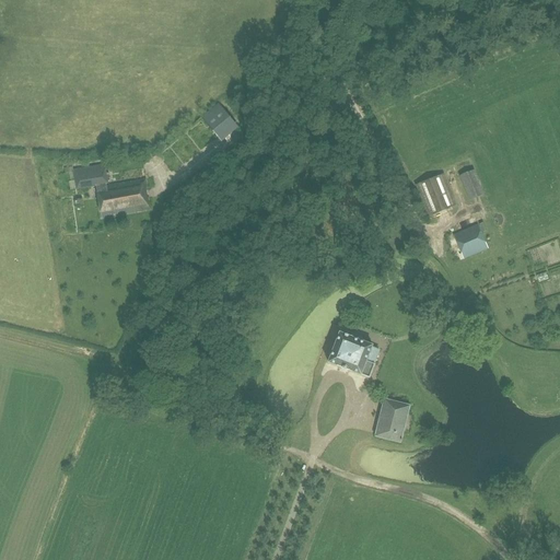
[(231,114),(213,128),(230,148),(247,133),(231,114)]
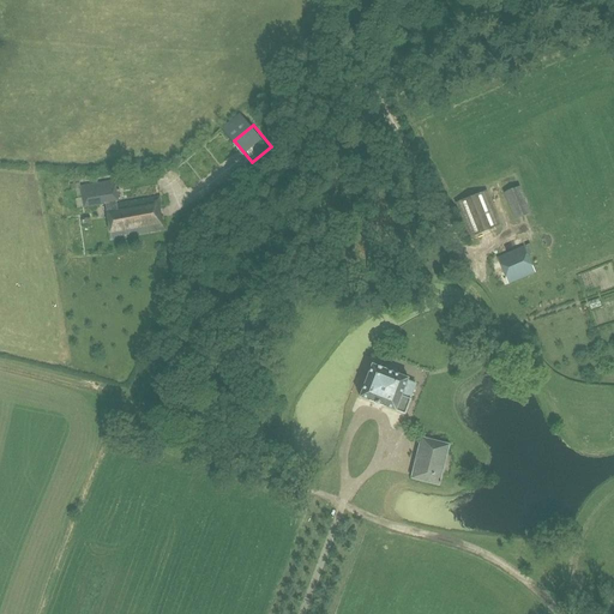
[(80,187),(85,209),(106,205),(112,241),(166,232),(160,198),(119,204),(115,181),(80,187)]
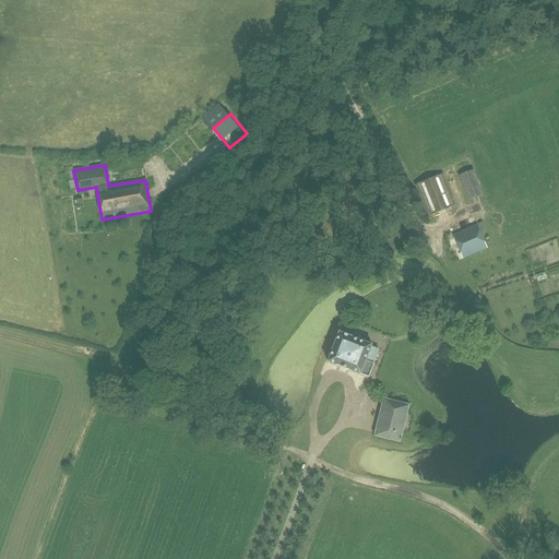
[(468,200),(483,194),(473,170),(459,176),(468,200)]
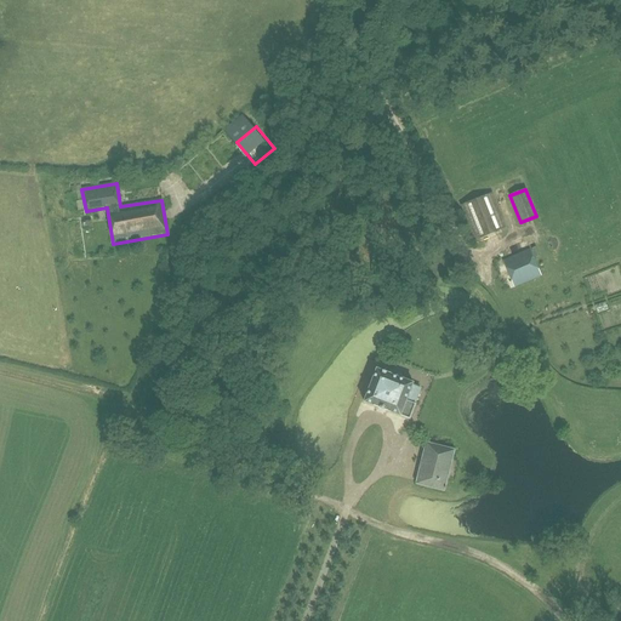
[(474,240),(506,227),(491,193),(460,205),(474,240)]
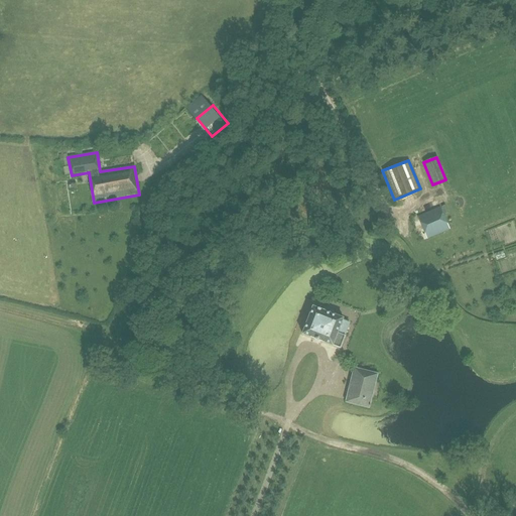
[(449,229),(440,207),(417,216),(426,238),(449,229)]
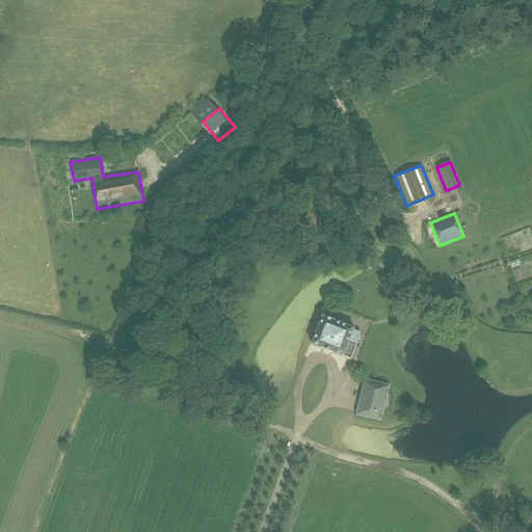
[(460,297),(469,295),(466,286),(458,288),(460,297)]
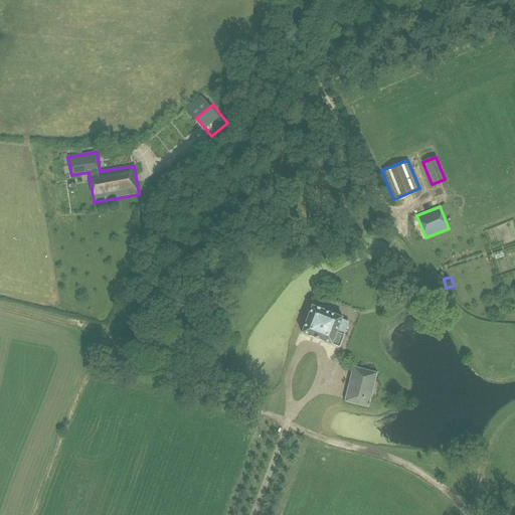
[(321,309),(311,306),(301,333),(339,347),(349,319),(333,313),(334,311),(322,306),(321,309)]
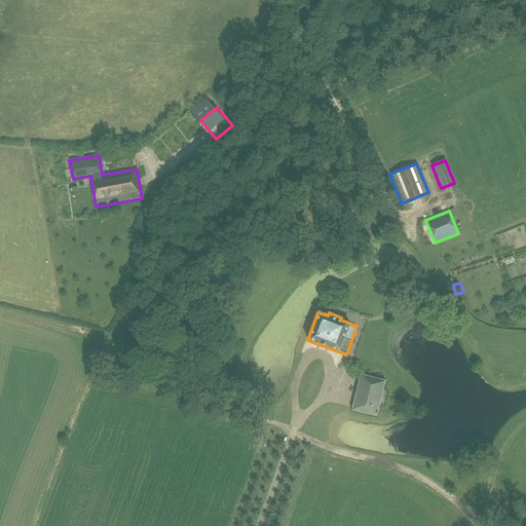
[(352,409),(376,415),(384,379),(361,374),(352,409)]
